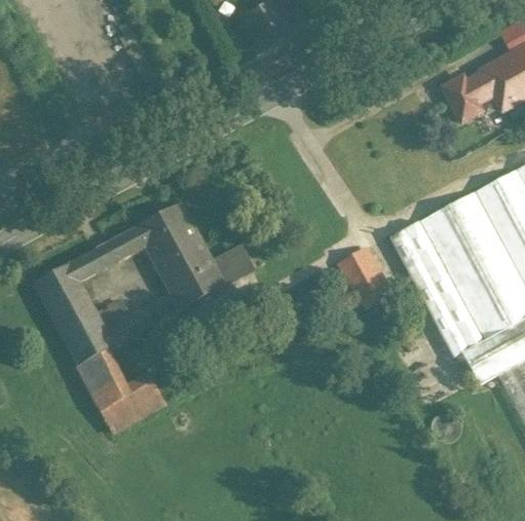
[(255,0),(240,8),(262,43),(293,25),(277,0),(255,0)]
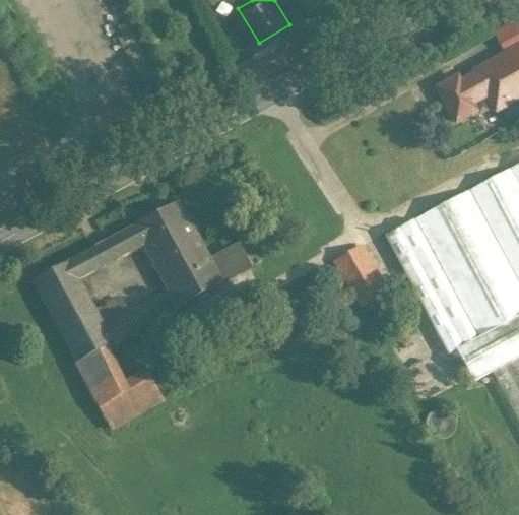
[(259,43),(252,47),(262,63),(307,37),(297,19),(289,24),(259,43)]
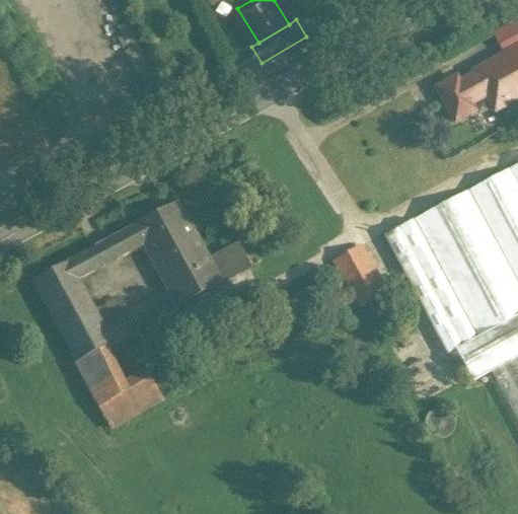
[(502,55),(517,47),(517,33),(512,22),(490,33),(502,55)]
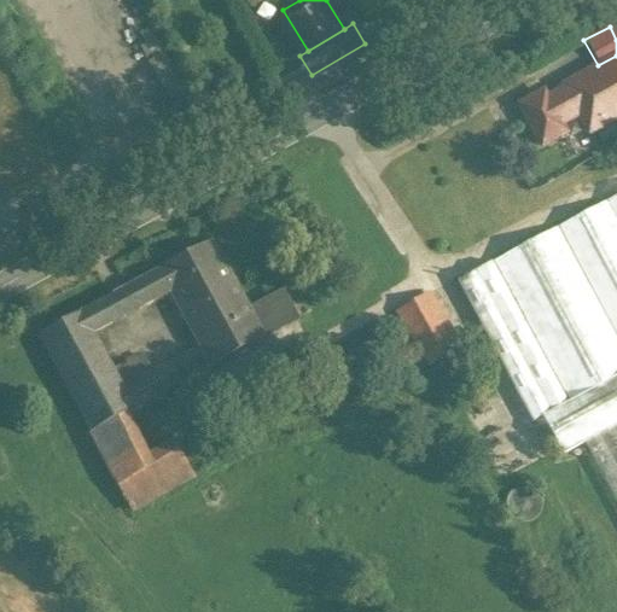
[(616,56),(598,65),(566,82),(568,83),(547,94),(562,121),(582,110),(591,127),(616,112),(616,56)]
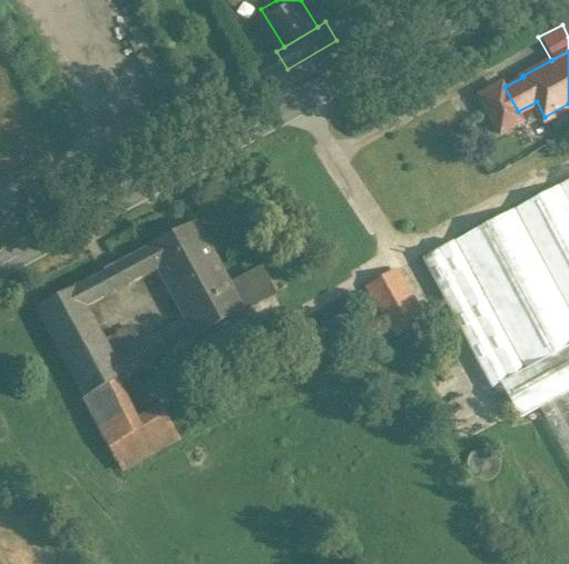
[(502,81),(480,94),(501,131),(522,119),(518,111),(504,87),(502,81)]
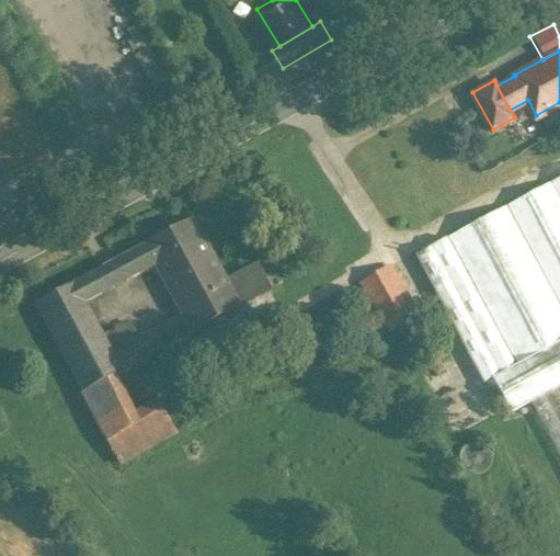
[(559,174),(448,235),(532,399),(559,450),(559,174)]
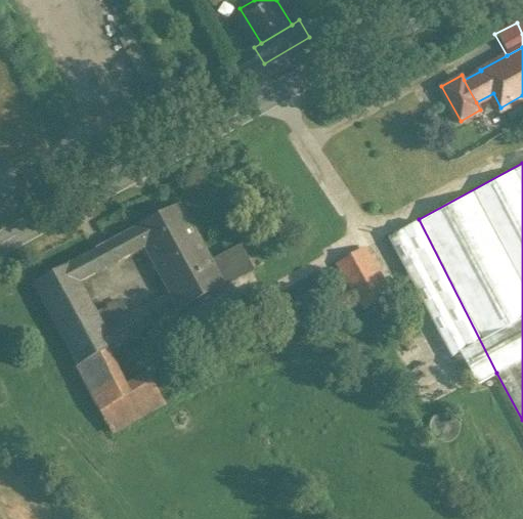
[(177,202),(107,241),(118,260),(146,245),(156,263),(198,240),(177,202)]
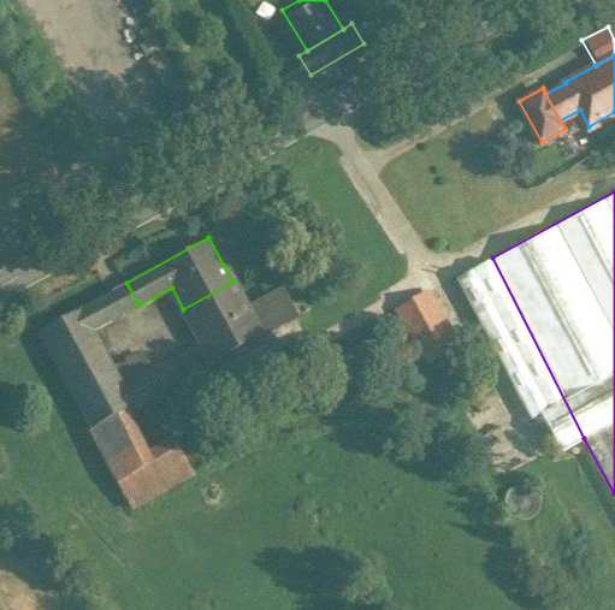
[(584,438),(492,258),(456,277),(532,418),(540,413),(562,450),(584,438)]
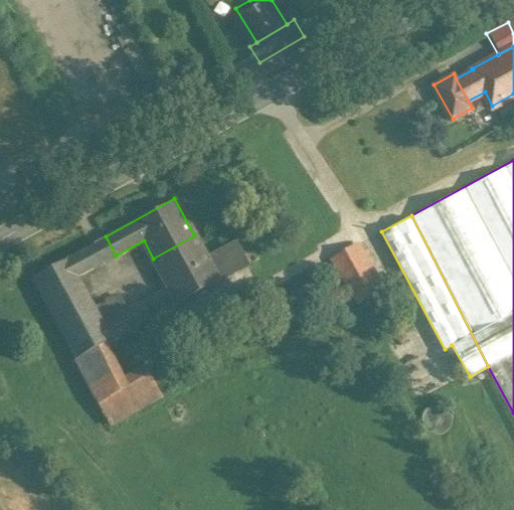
[(194,235),(153,259),(168,286),(177,302),(218,280),(204,255),(194,235)]
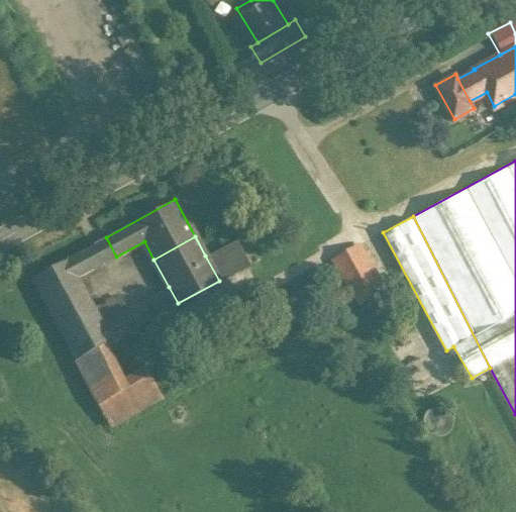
[(116,257),(106,237),(94,243),(104,263),(116,257)]
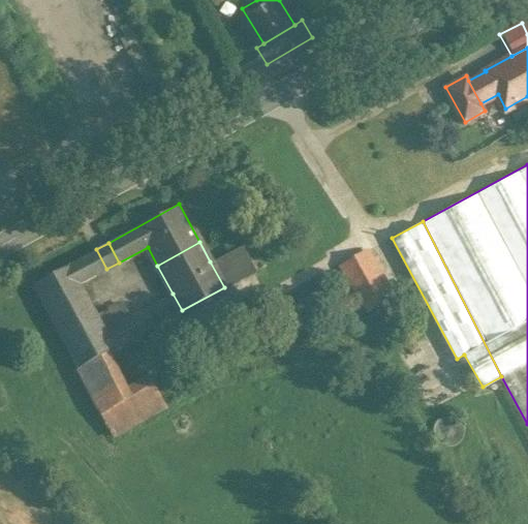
[(242,244),(210,262),(224,287),(256,270),(242,244)]
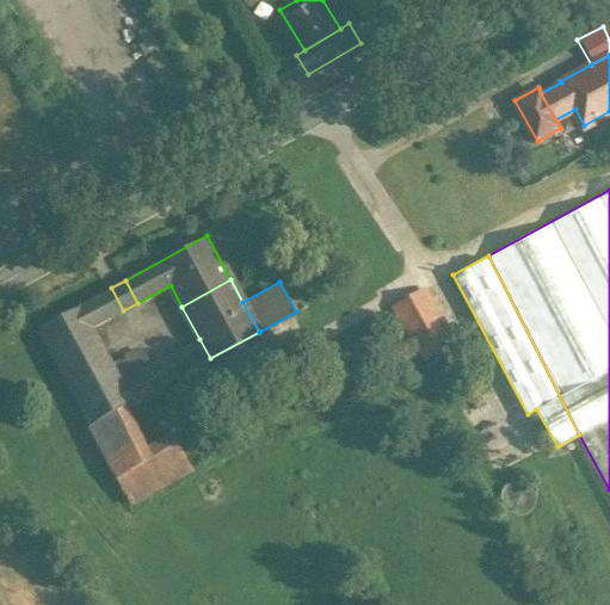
[(123,310),(111,288),(37,328),(90,424),(123,406),(164,383),(153,365),(122,382),(112,365),(92,327),(123,310)]
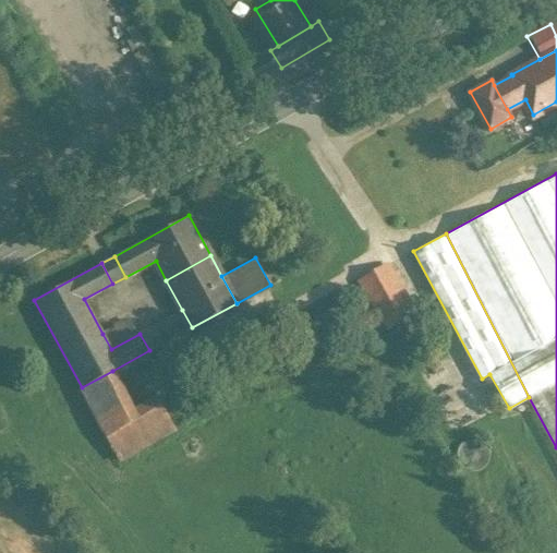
[(388,264),(363,277),(388,324),(413,311),(388,264)]
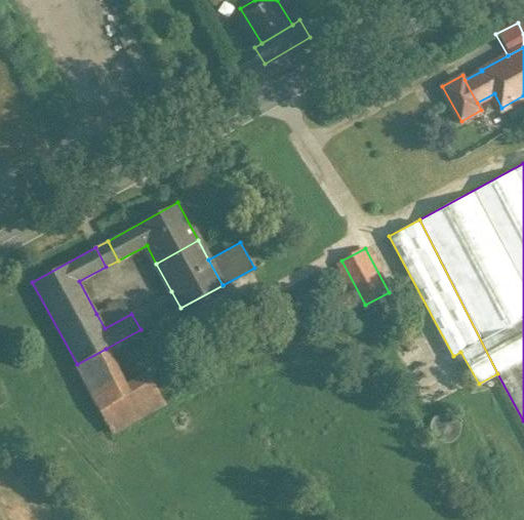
[(171,291),(144,307),(153,323),(180,308),(171,291)]
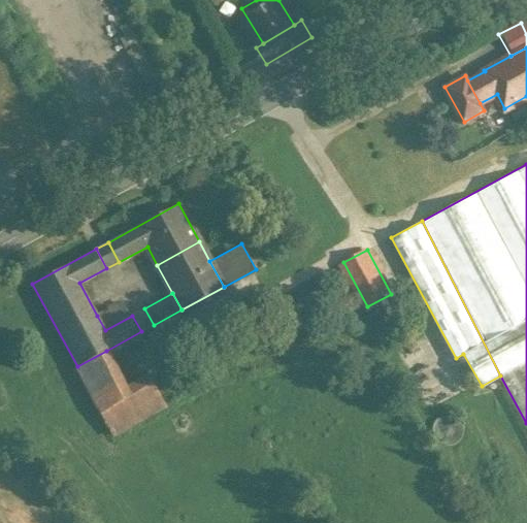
[(97,316),(105,330),(132,316),(124,301),(97,316)]
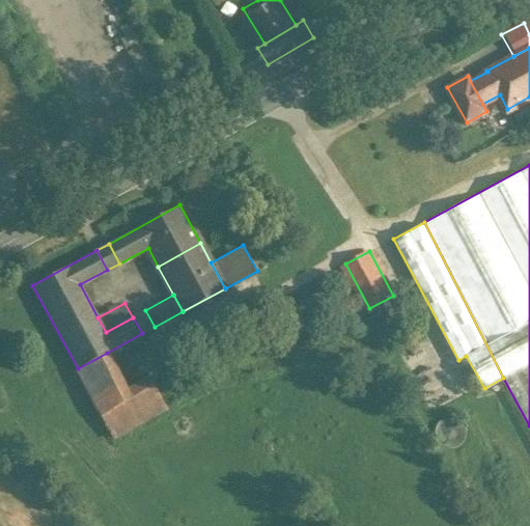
[(145,310),(133,317),(142,333),(155,327),(145,310)]
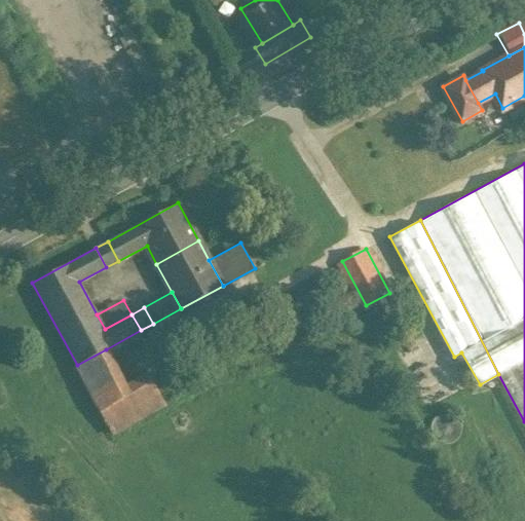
[(106,349),(77,365),(101,409),(129,393),(106,349)]
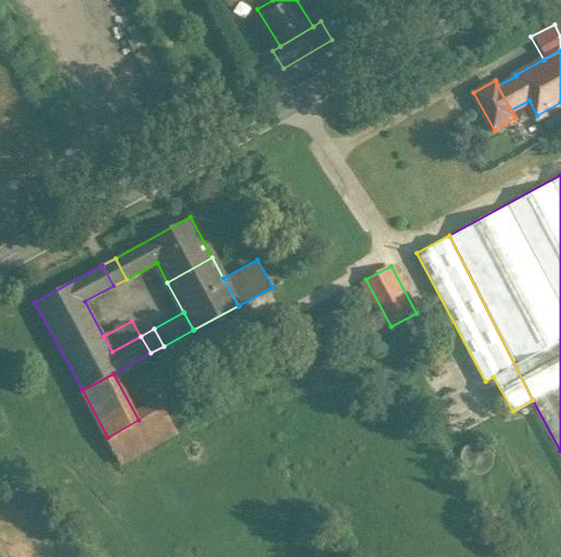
[(138,420),(108,437),(121,458),(181,425),(169,403),(138,420)]
